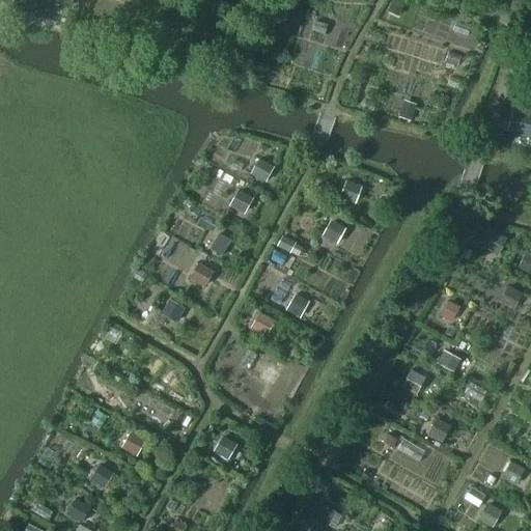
[(316,22),(313,31),(325,35),(328,25),(316,22)]
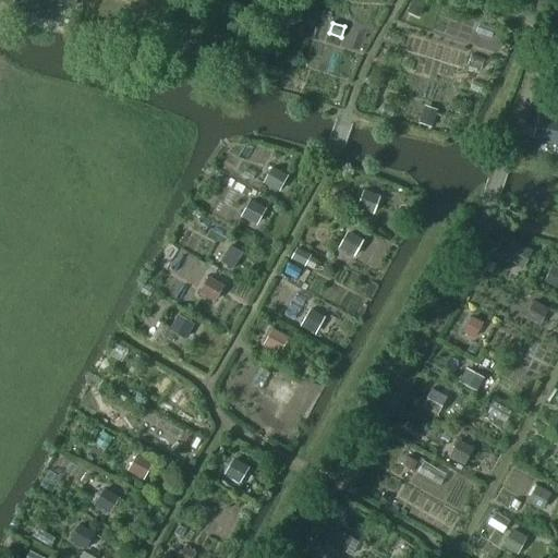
[(472,55),(468,65),(481,70),(485,60),(472,55)]
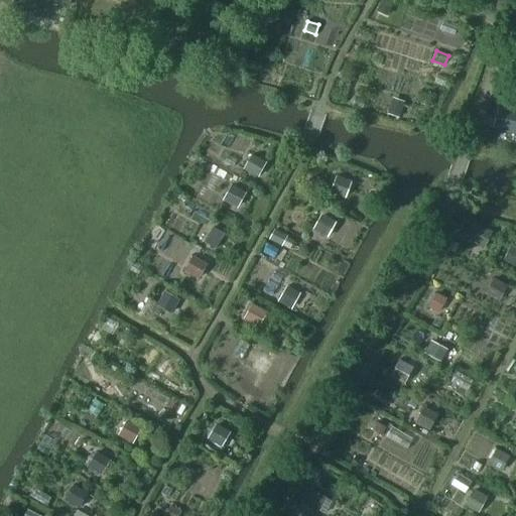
[(437,75),(435,83),(444,86),(447,79),(437,75)]
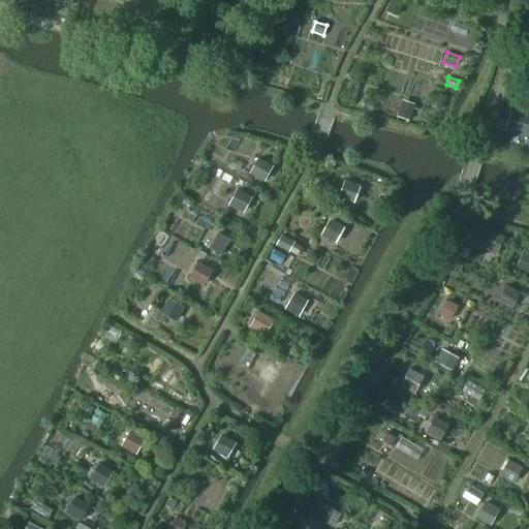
[(364,101),(362,109),(372,112),(374,104),(364,101)]
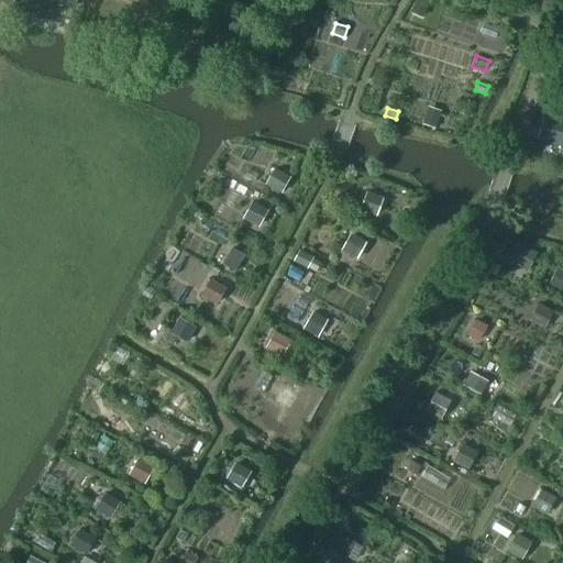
[(428,112),(424,123),(435,128),(440,116),(428,112)]
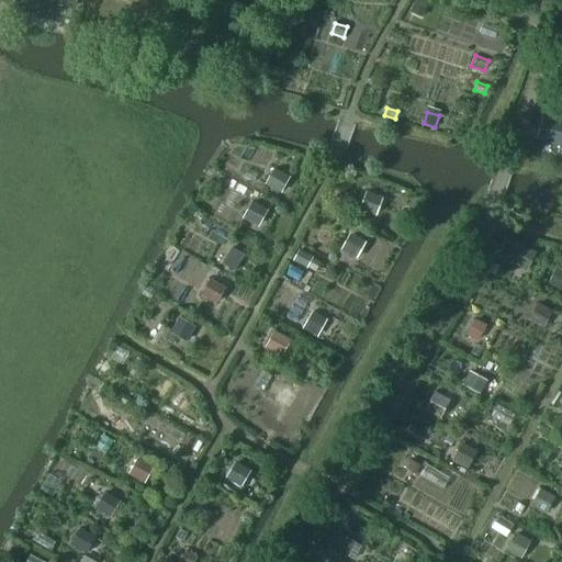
[(561,120),(544,115),(538,141),(561,146),(561,120)]
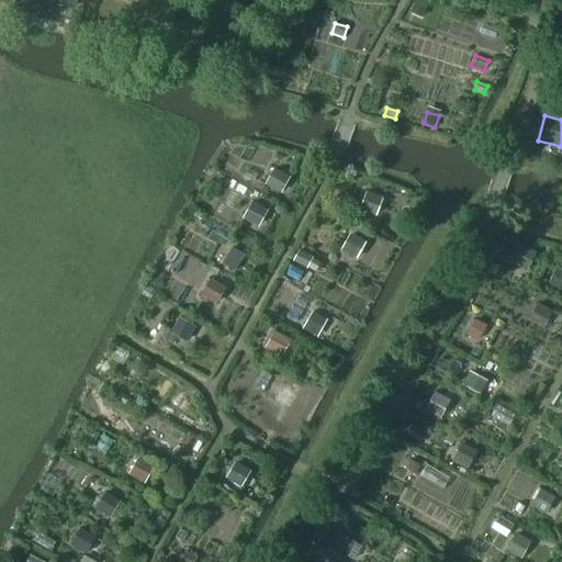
[(282,193),(291,177),(274,168),(266,186),(282,193)]
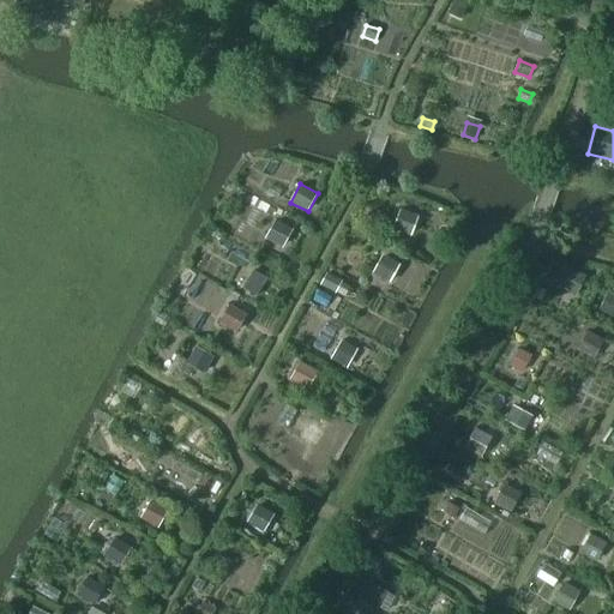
[(411,235),(419,216),(401,210),(393,228),(411,235)]
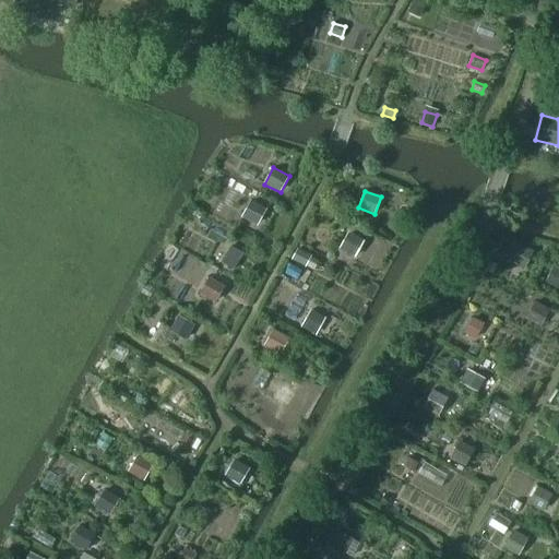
[(258,226),(268,209),(251,201),(242,217),(258,226)]
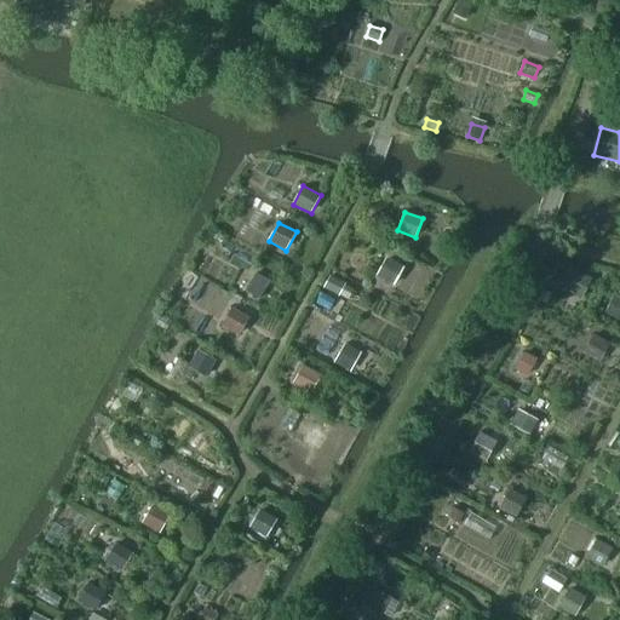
[(388,258),(378,277),(394,285),(403,267),(388,258)]
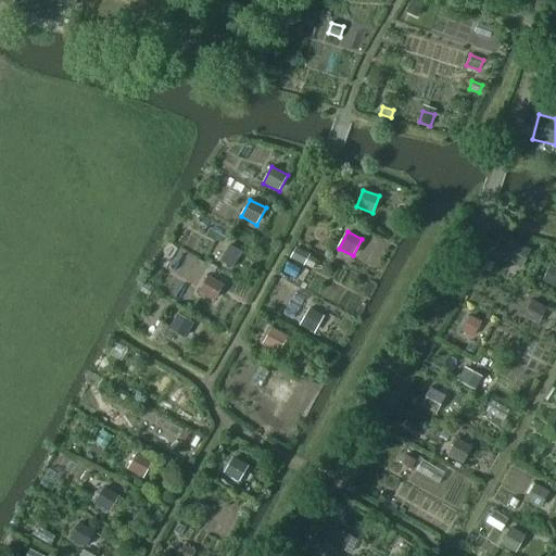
[(506,260),(521,268),(531,251),(515,242),(506,260)]
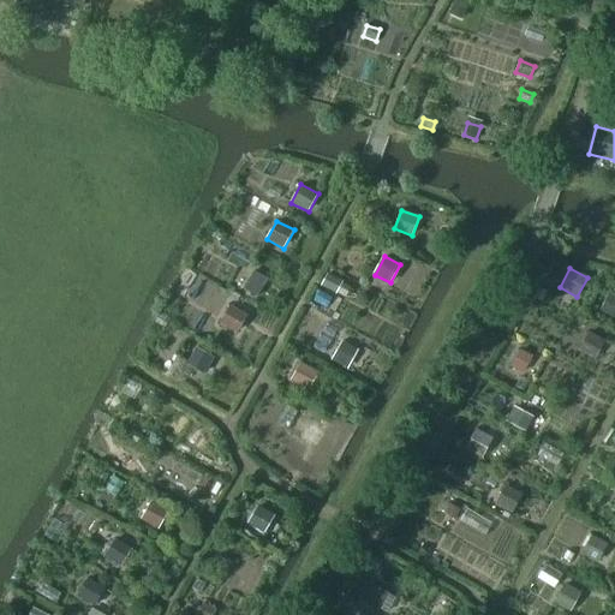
[(257,297),(268,279),(254,272),(244,290),(257,297)]
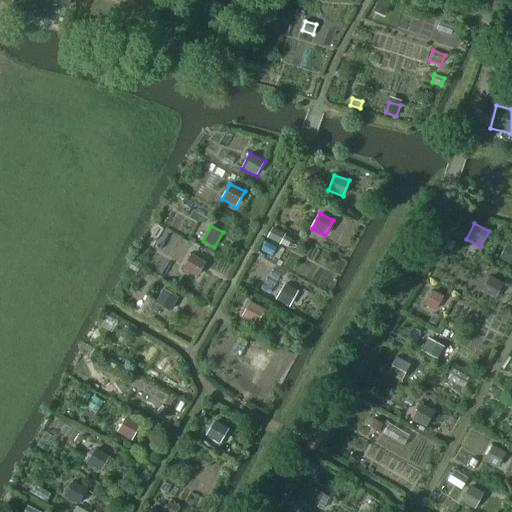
[(281,244),(286,234),(273,228),(268,238),(281,244)]
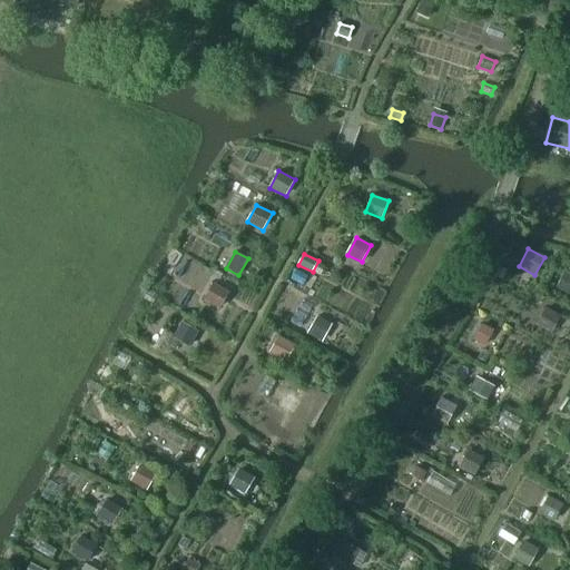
[(569,293),(569,274),(564,272),(557,287),(569,293)]
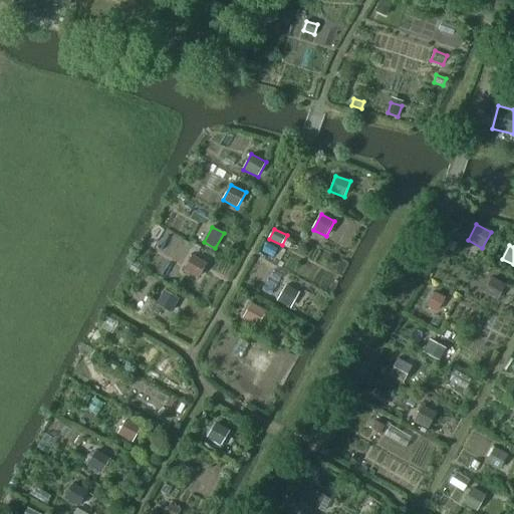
[(199,277),(207,264),(193,256),(185,270),(199,277)]
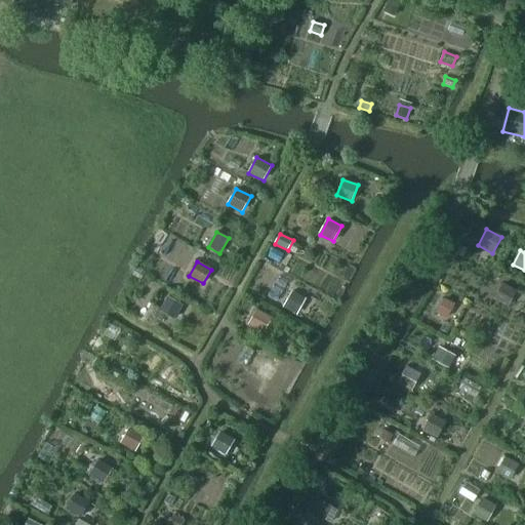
[(494,298),(507,307),(516,290),(503,283),(494,298)]
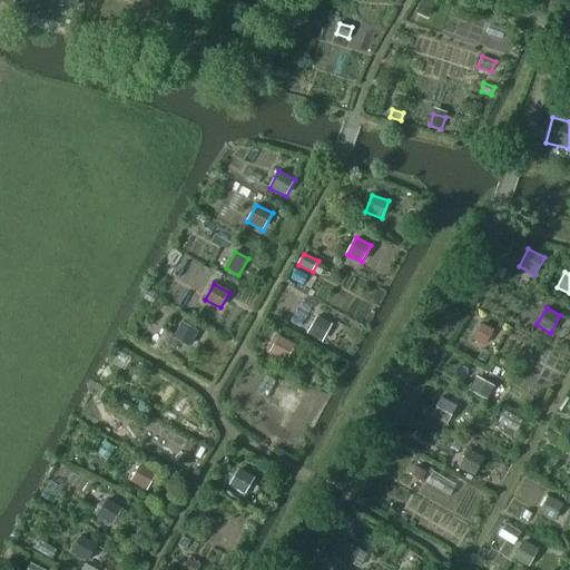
[(308,333),(322,341),(332,324),(318,316),(308,333)]
